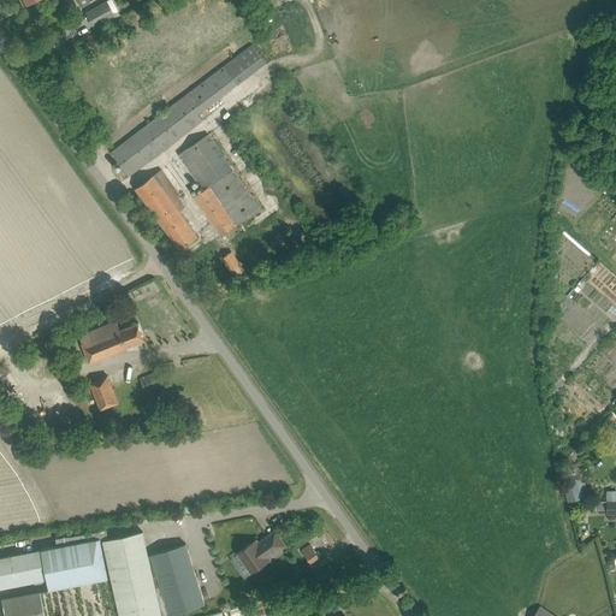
[(86,12),(93,27),(114,15),(112,10),(110,4),(107,0),(86,12)]
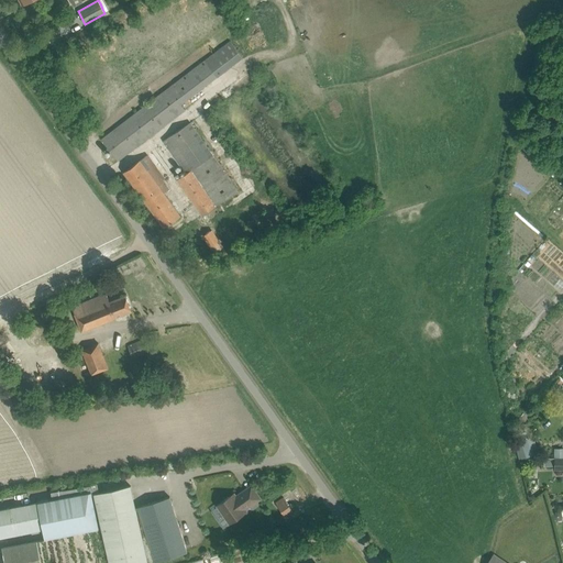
[(181,105),(241,58),(229,42),(101,140),(118,161),(185,110),(181,105)]
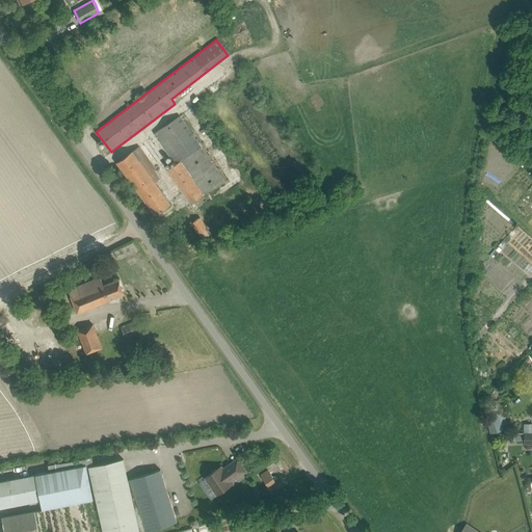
[(180,116),(154,134),(174,162),(176,164),(167,170),(190,204),(224,181),(180,116)]
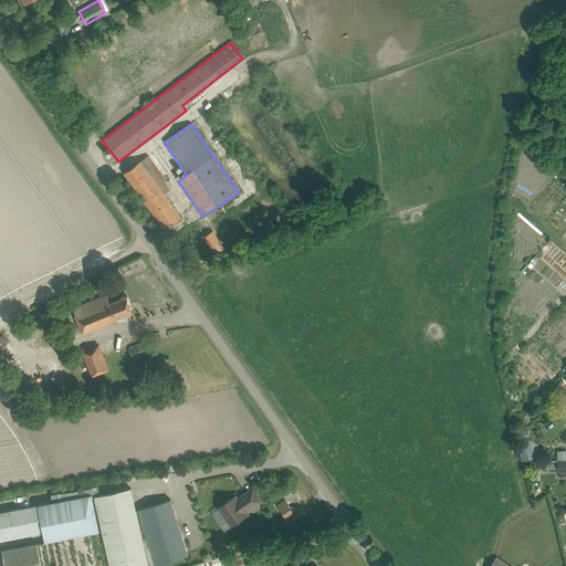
[(134,166),(124,173),(165,229),(174,222),(181,217),(170,201),(165,195),(170,189),(164,181),(165,180),(148,156),(134,166)]
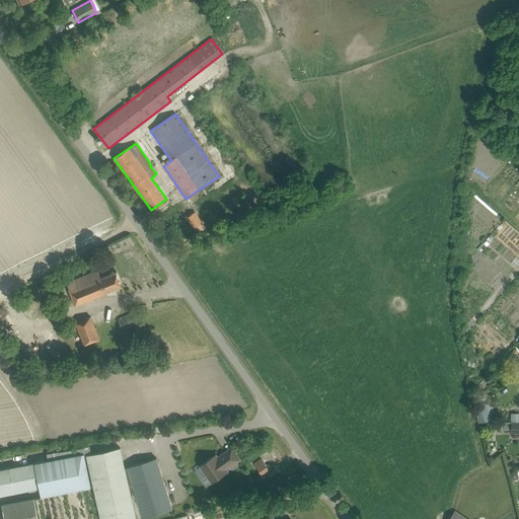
[(188,218),(198,232),(206,227),(195,212),(188,218)]
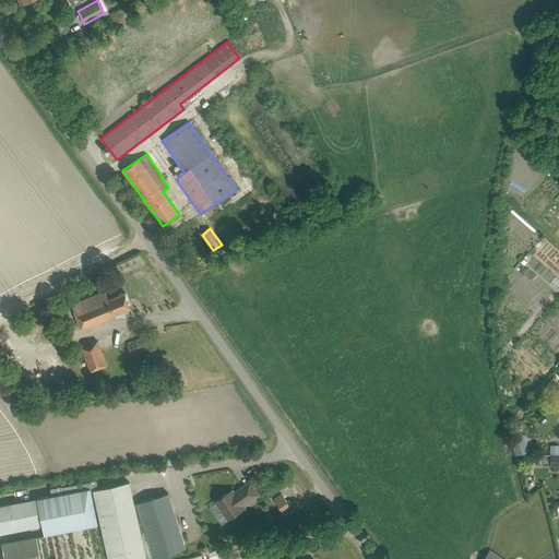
[(71,305),(81,329),(131,309),(125,294),(109,300),(105,292),(71,305)]
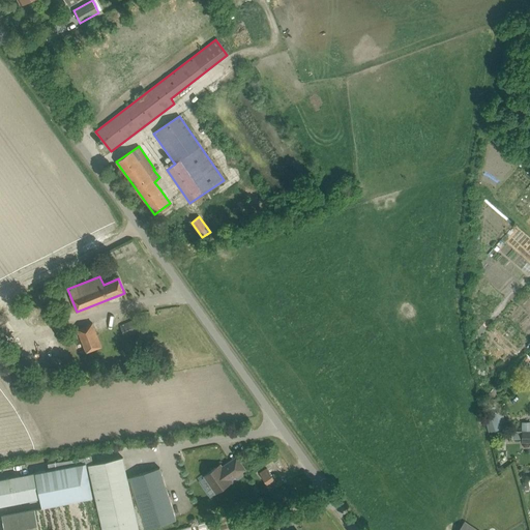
[(25,299),(30,307),(41,300),(36,292),(25,299)]
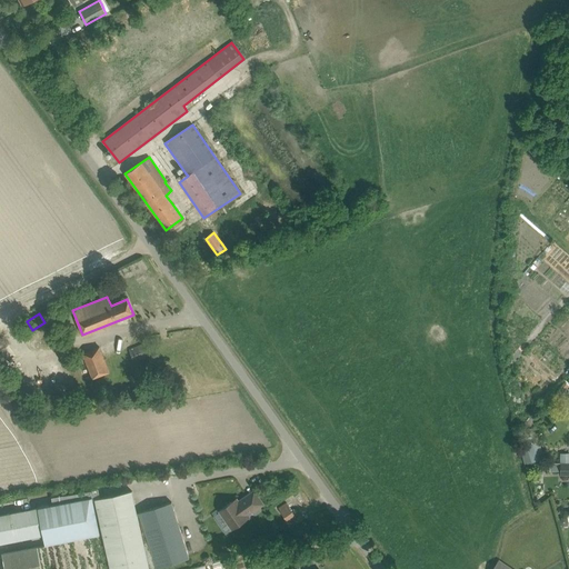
[(128,349),(133,362),(146,357),(140,343),(128,349)]
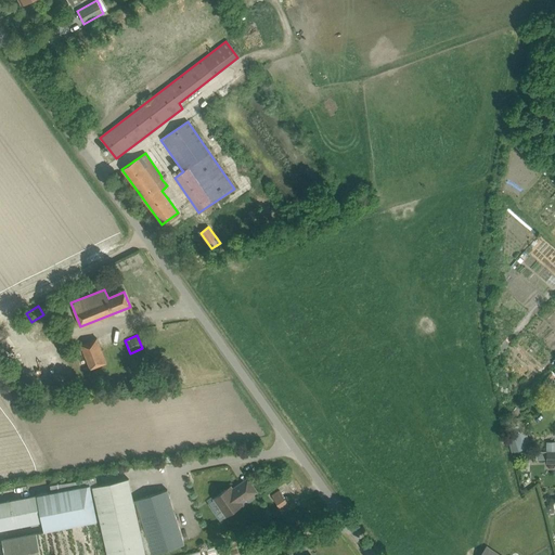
[(97,338),(80,345),(90,369),(106,362),(97,338)]
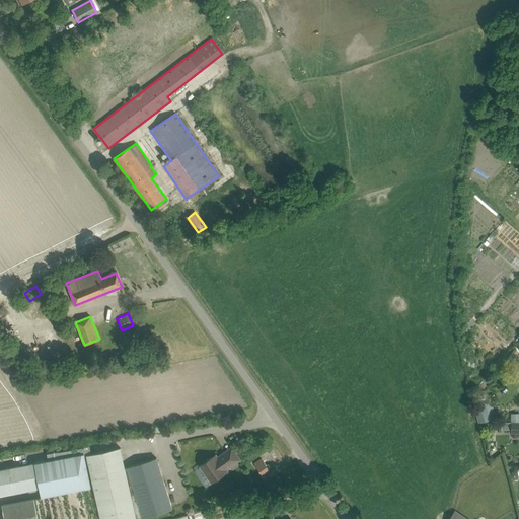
[(492,401),(480,405),(487,421),(497,418),(492,401)]
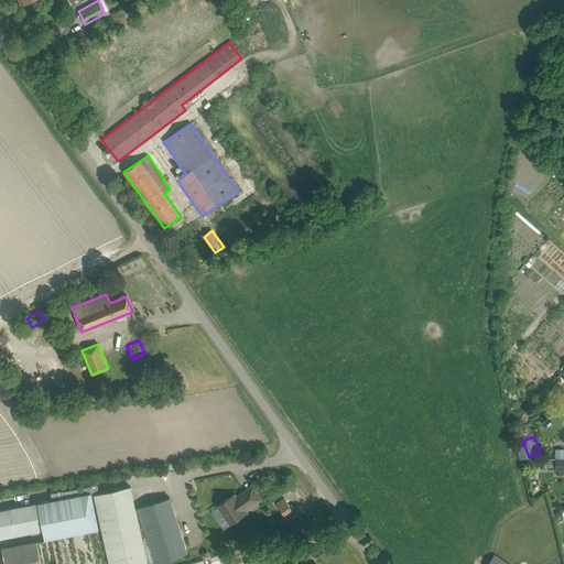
[(97,483),(90,485),(99,528),(101,528),(108,563),(147,563),(131,486),(99,494),(97,483)]
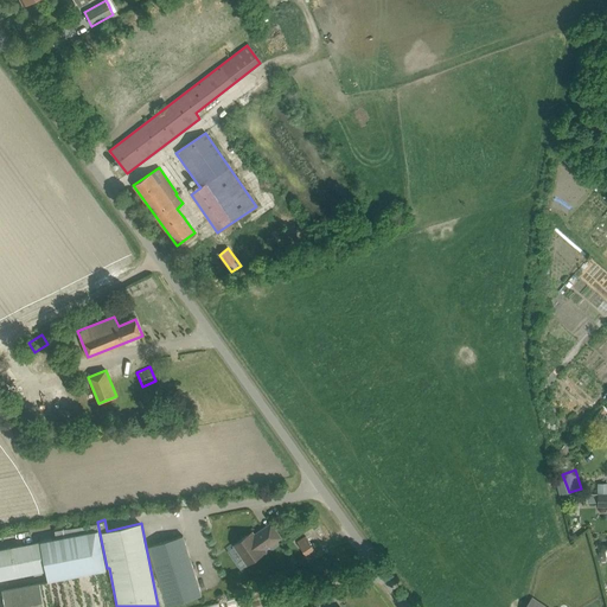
[(569,528),(576,535),(586,526),(579,519),(569,528)]
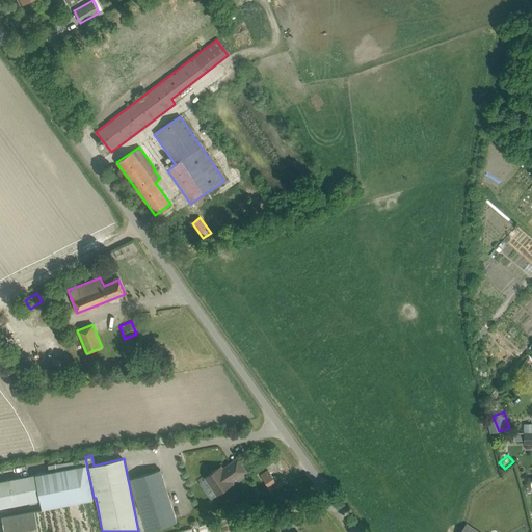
[(36,475),(41,500),(43,508),(94,498),(85,457),(53,463),(55,471),(36,475)]
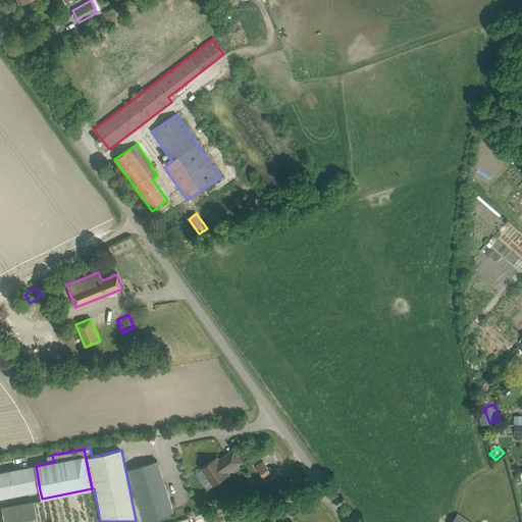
[(202,468),(213,484),(227,475),(225,473),(242,462),(233,450),(216,462),(214,459),(202,468)]
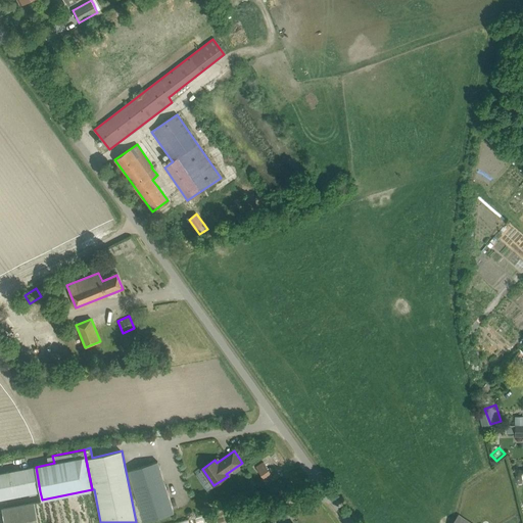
[(128,471),(144,522),(174,513),(157,462),(128,471)]
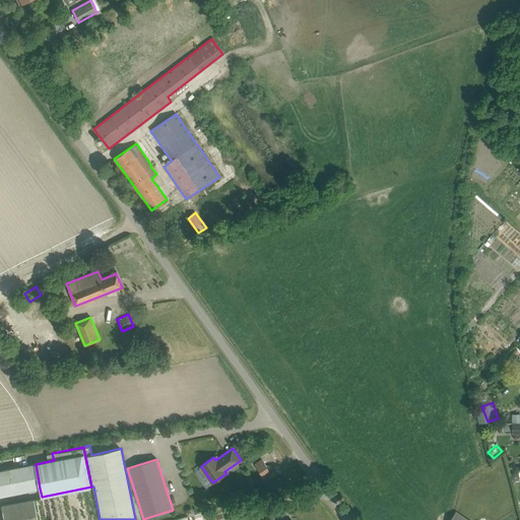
[(255,464),(262,475),(269,470),(262,459),(255,464)]
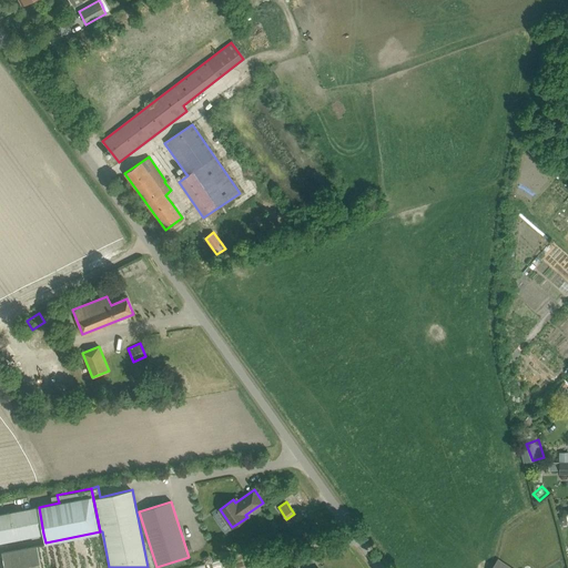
[(0,541),(43,534),(39,507),(0,514),(0,541)]
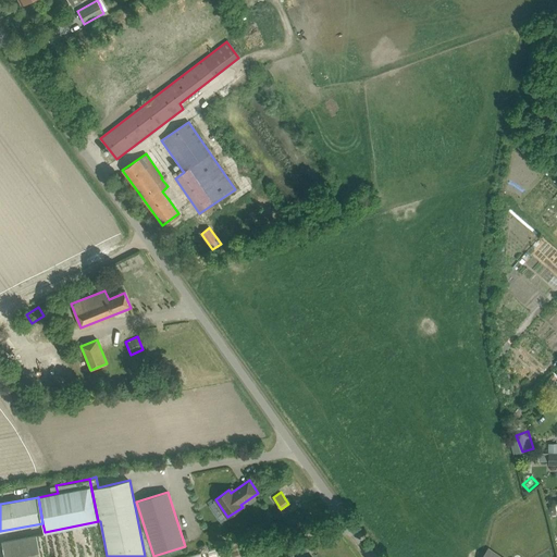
[(553,506),(549,506),(547,509),(548,512),(552,515),(555,514),(556,511),(556,507),(553,506)]
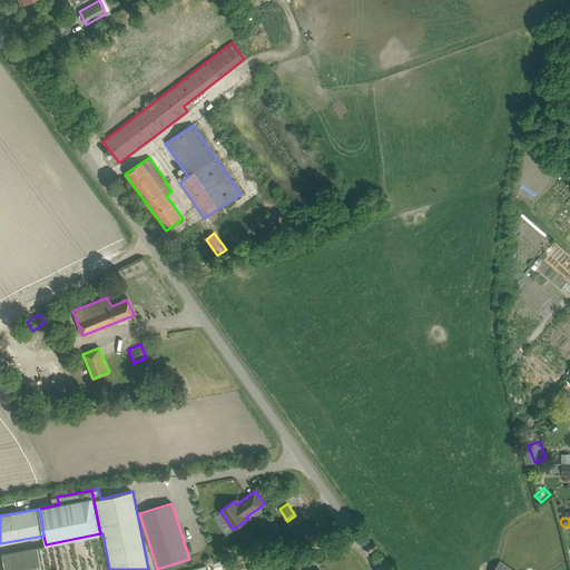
[(2,554),(5,569),(41,569),(38,548),(2,554)]
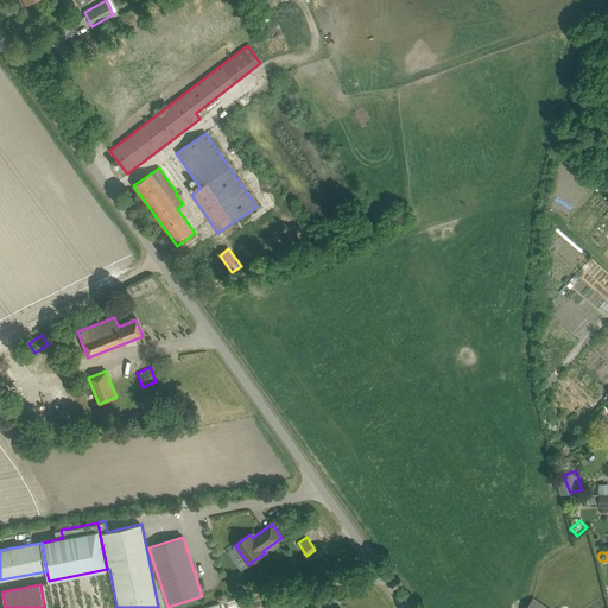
All buildings are outlined.
